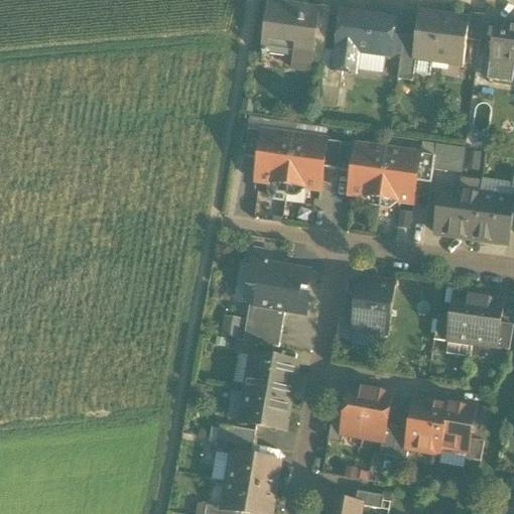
[(287,69),(306,71),(307,69),(305,69),(308,51),(309,52),(311,36),(315,8),(299,6),(299,10),(267,5),(262,45),(290,49),(287,69)]
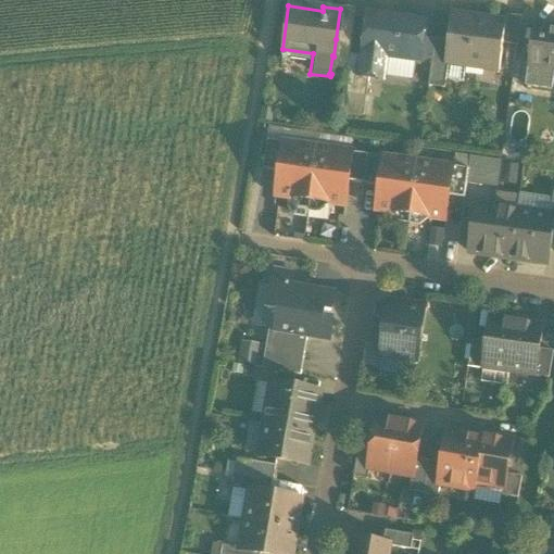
[(501,41),(515,43),(519,16),(503,14),(502,21),(503,21),(501,41)]
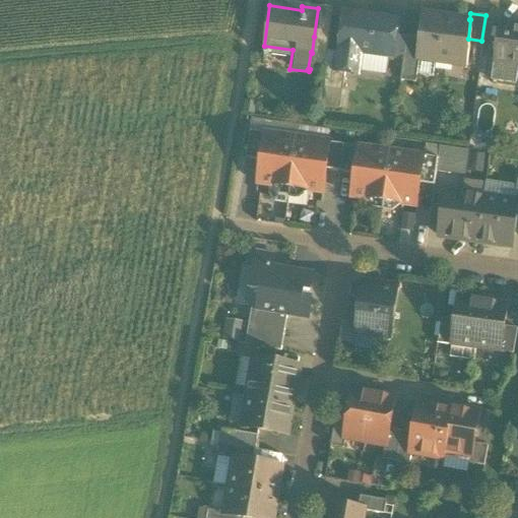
[(343,71),(355,73),(355,71),(359,52),(386,56),(390,56),(394,20),(368,16),(368,17),(342,14),(337,52),(335,70),(343,71)]
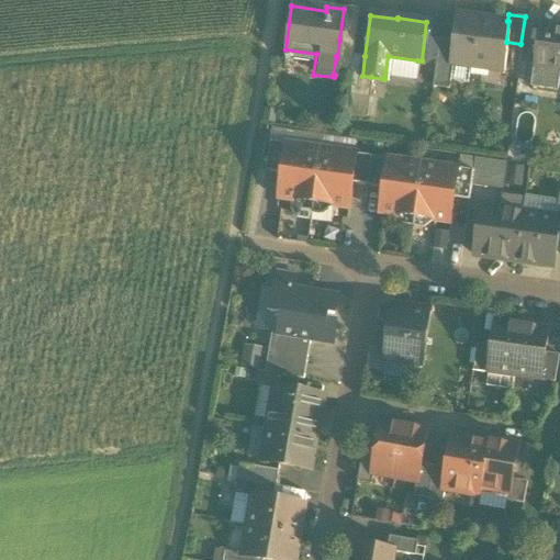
[(499,70),(502,71),(506,42),(508,21),(507,21),(490,19),(490,21),(457,15),(452,44),(450,58),(469,62),(468,66),(480,68),(499,70)]
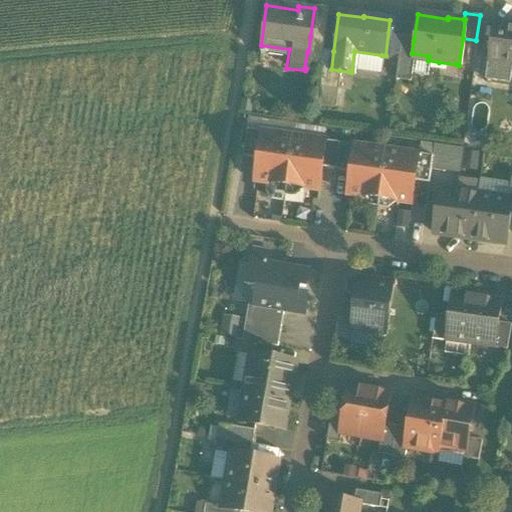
[(511,25),(491,23),(486,62),(483,78),(508,81),(510,65),(511,65),(511,25)]
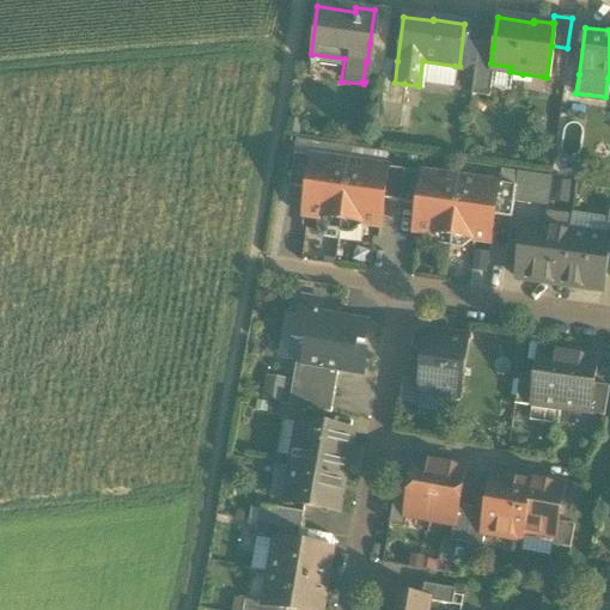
[(365,81),(379,83),(383,60),(384,46),(370,43),(367,62),(366,61),(363,81),(365,81)]
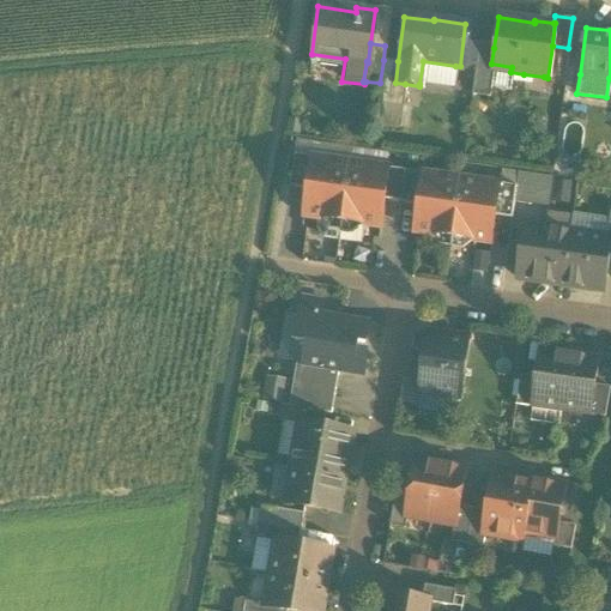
[(470,94),(487,96),(488,86),(490,70),(491,64),(494,48),(477,46),(470,94)]
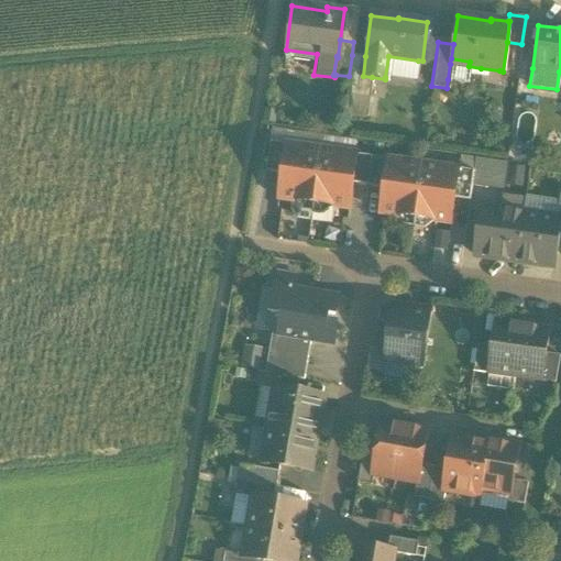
[(365,56),(352,55),(349,76),(347,94),(369,97),(372,77),(363,76),(365,56)]
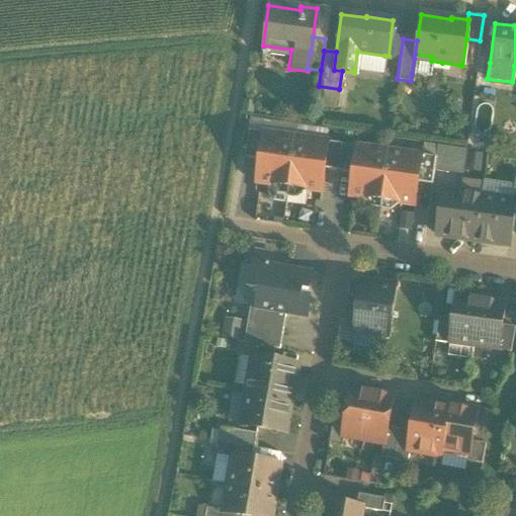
[(357,52),(354,71),(381,75),(384,56),(357,52)]
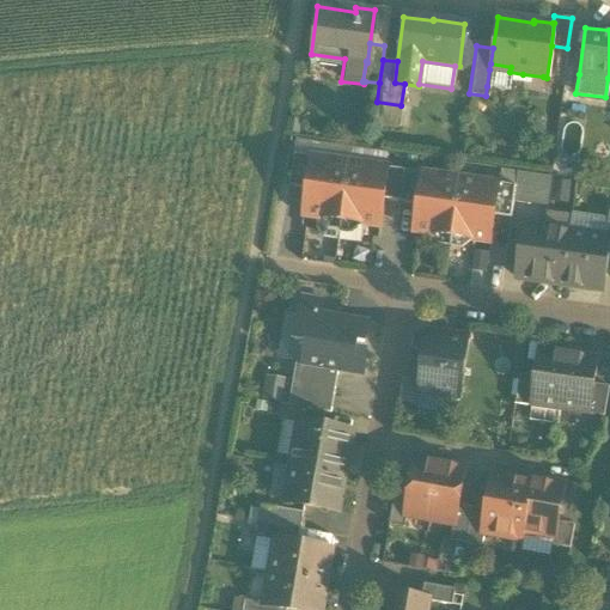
[(507,90),(510,72),(489,69),(487,86),(507,90)]
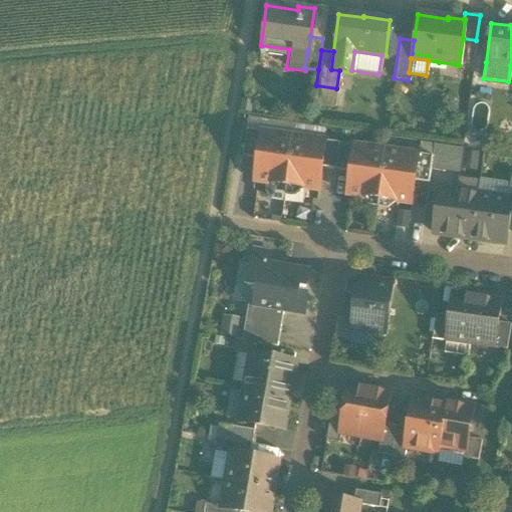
[(454,78),(456,64),(439,62),(437,76),(454,78)]
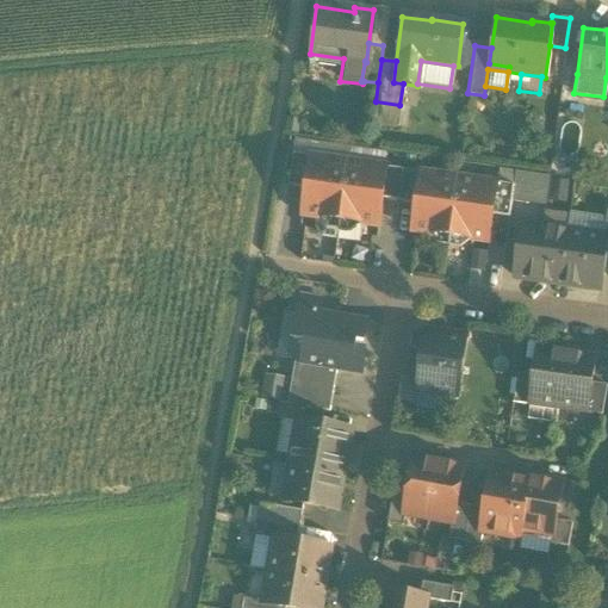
[(397,128),(399,105),(376,101),(372,124),(397,128)]
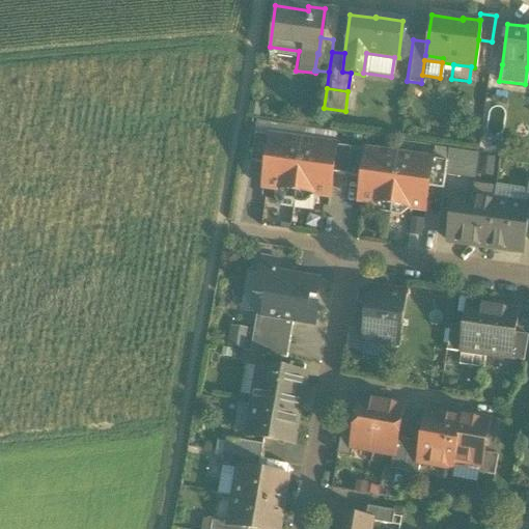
[(249,161),(263,163),(268,135),(253,133),(249,161)]
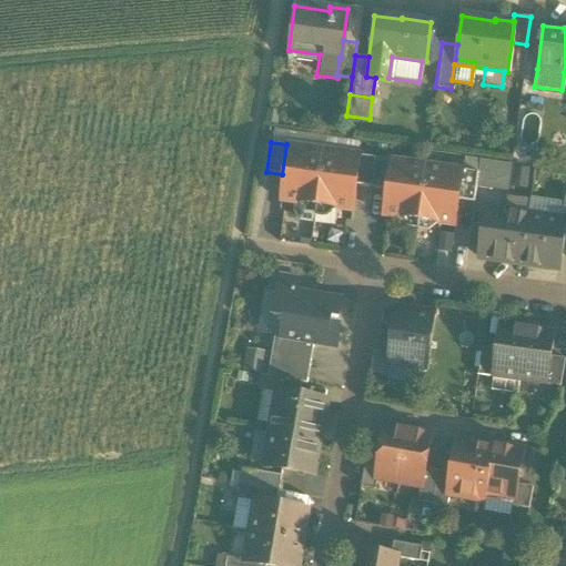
[(278,200),(314,205),(322,150),(286,144),(282,174),(278,200)]
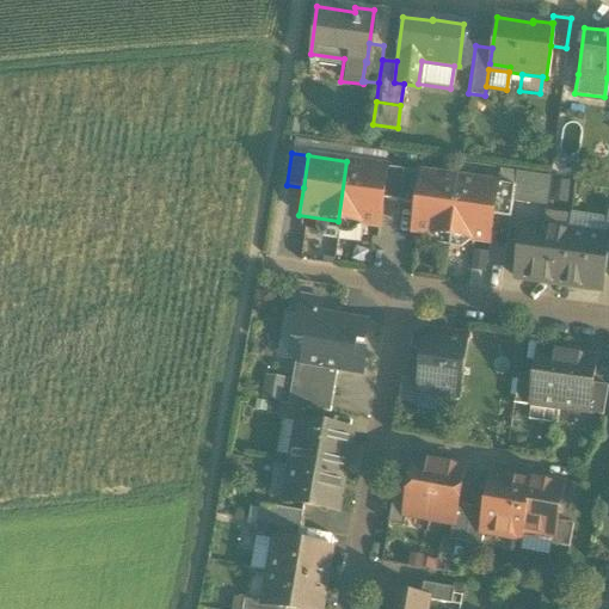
[(386,167),(346,161),(338,221),(377,226),(381,198),(386,167)]
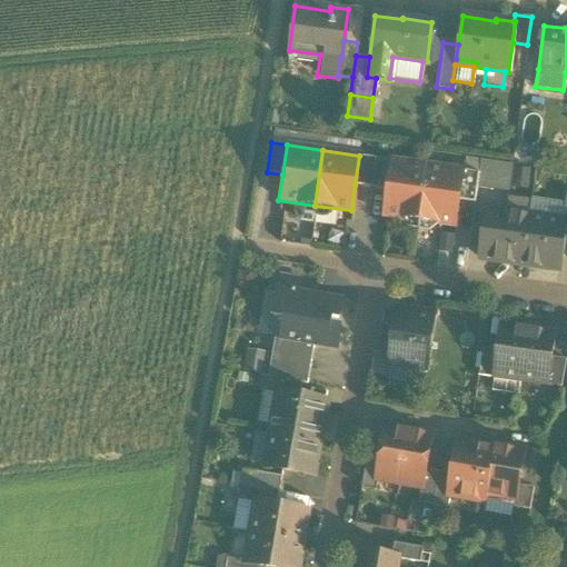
[(355,185),(370,187),(375,158),(359,156),(355,185)]
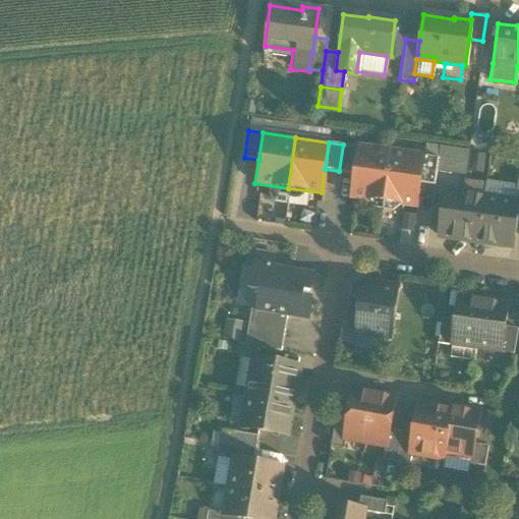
[(356,147),(343,145),(339,171),(352,173),(356,147)]
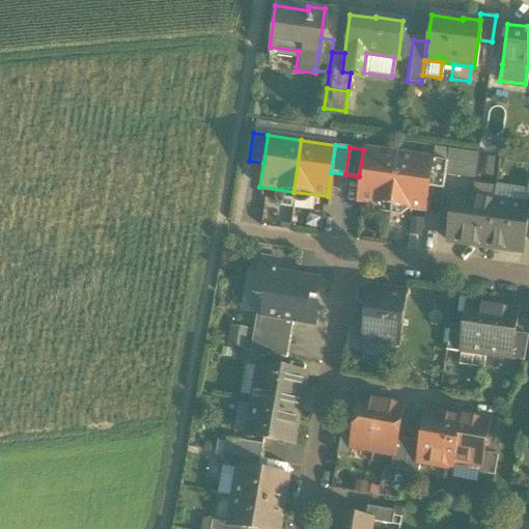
[(447,148),(445,161),(443,174),(457,176),(462,150),(447,148)]
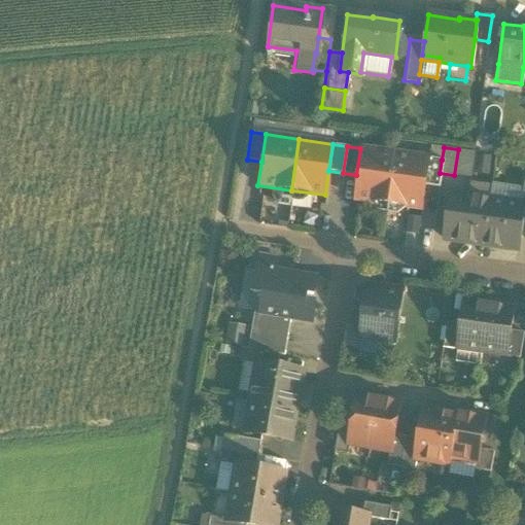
[(353,199),(387,204),(394,152),(360,148),(356,175),(353,199)]
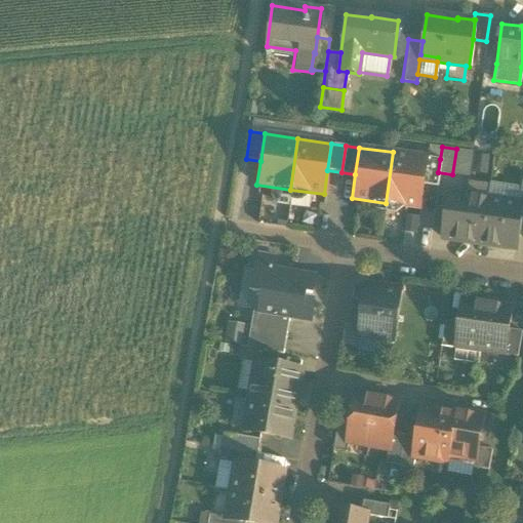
[(456,149),(452,174),(467,176),(470,151),(456,149)]
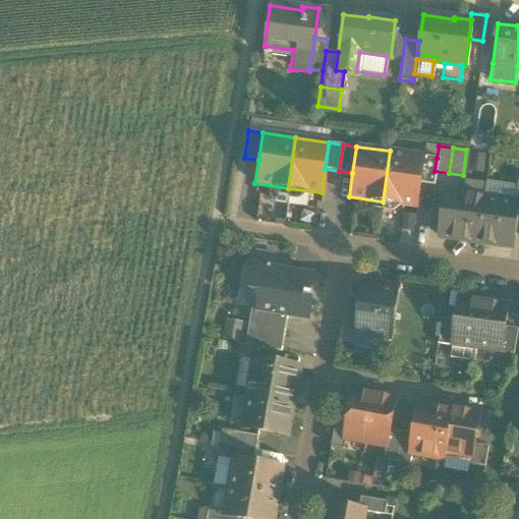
[(423,156),(390,151),(383,202),(415,207),(419,183),(423,156)]
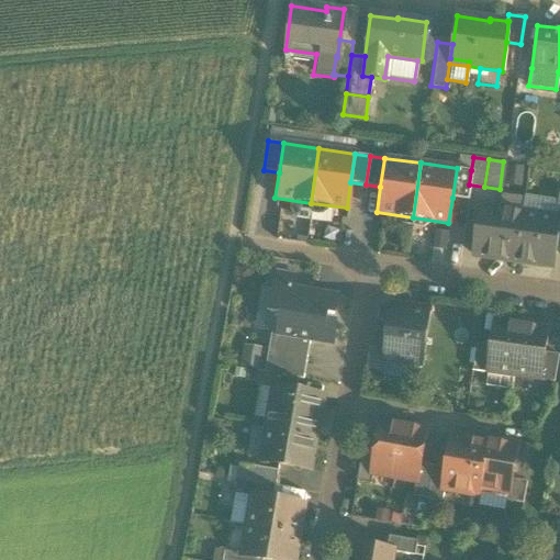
[(467,200),(469,185),(471,170),(457,168),(452,198),(467,200)]
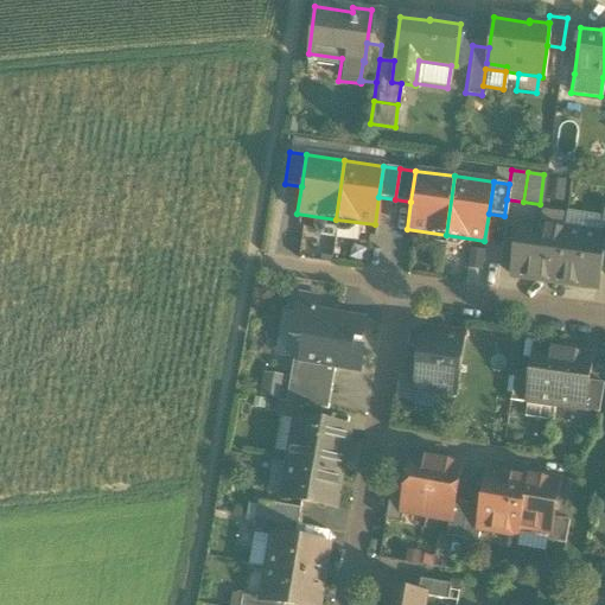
[(562,229),(565,210),(540,207),(536,225),(562,229)]
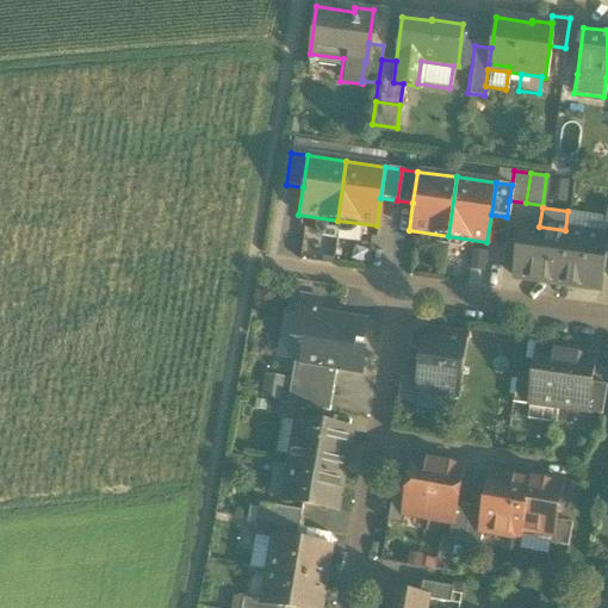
[(568,211),(565,230),(601,235),(605,216),(568,211)]
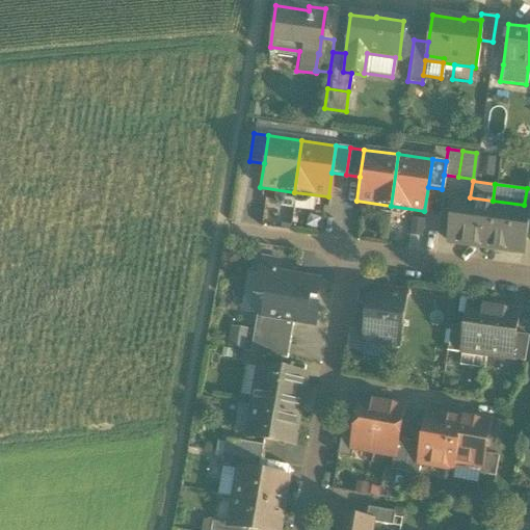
[(447,240),(485,246),(493,201),(470,197),(453,194),(451,211),(449,212),(448,223),(449,226),(447,240)]
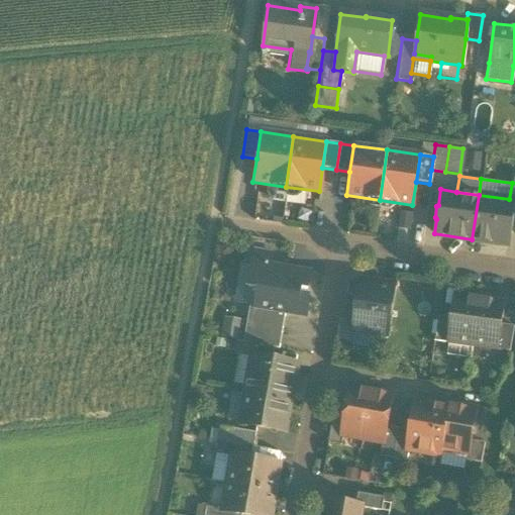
[(509,199),(479,195),(472,239),(505,243),(506,234),(510,232),(512,217),(509,214),(511,200),(509,199)]
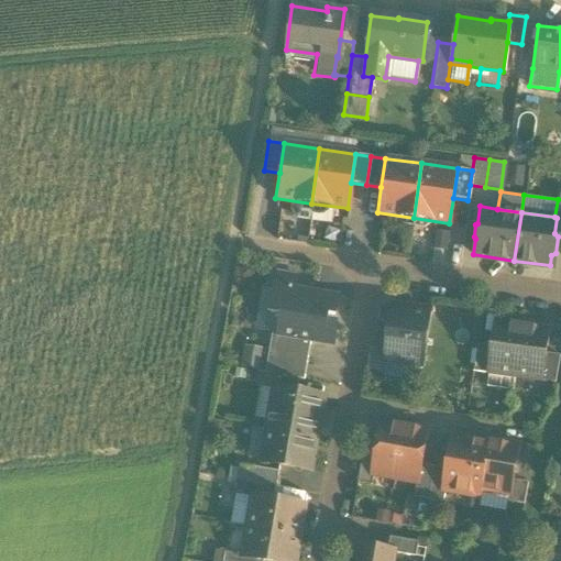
[(443,248),(448,231),(435,228),(430,244),(443,248)]
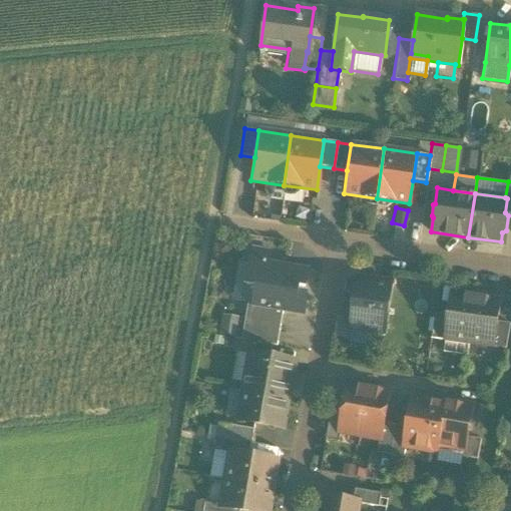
[(282,310),(302,314),(305,294),(296,293),(297,286),(303,287),(306,270),(266,263),(268,250),(251,247),(244,286),(254,288),(251,304),(251,305),(282,310)]
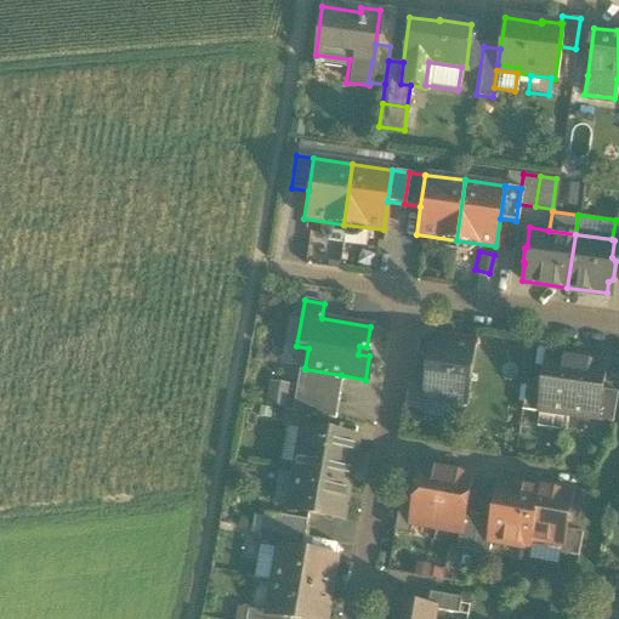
[(424,396),(464,401),(472,344),(431,338),(426,367),(422,396),(424,396)]
